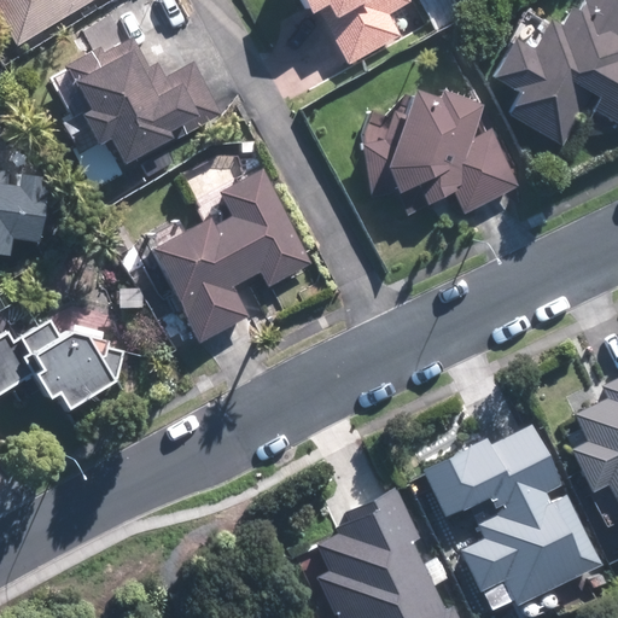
[(0,0),(0,13),(18,44),(88,0),(0,0)]
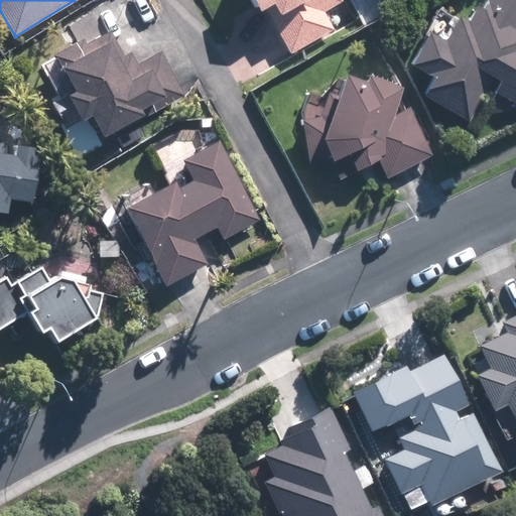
[(231,0),(244,21),(255,14),(281,59),(349,20),(337,0),(231,0)]
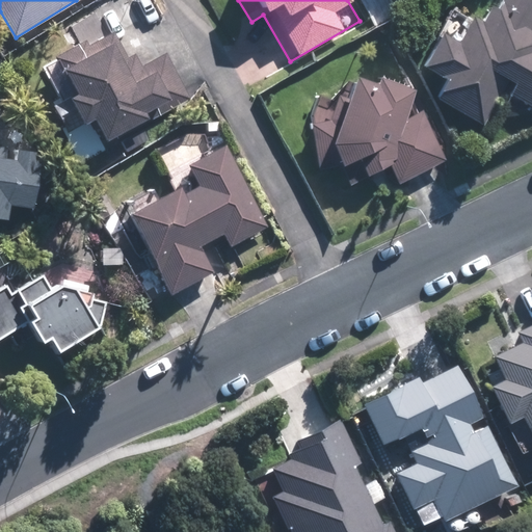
[(531,19),(531,2),(526,0),(496,0),(486,20),(474,14),(466,31),(456,27),(445,50),(424,40),(406,76),(431,88),(422,106),(473,131),(490,95),(531,114),(531,40),(524,36),(531,19)]
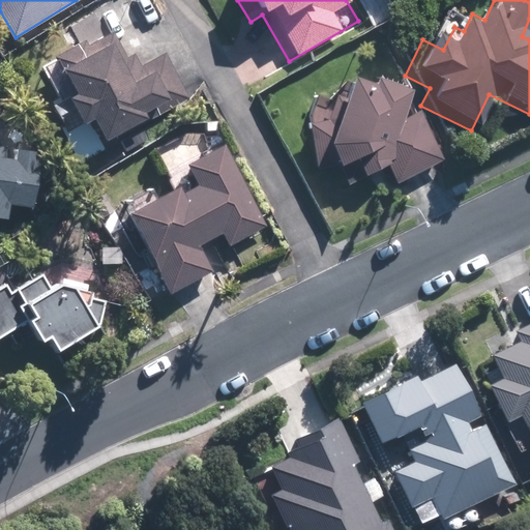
[(99,9),(68,26),(78,45),(54,58),(76,95),(70,98),(85,126),(99,118),(112,140),(192,95),(166,50),(142,63),(136,51),(130,54),(118,32),(113,34),(99,9)]
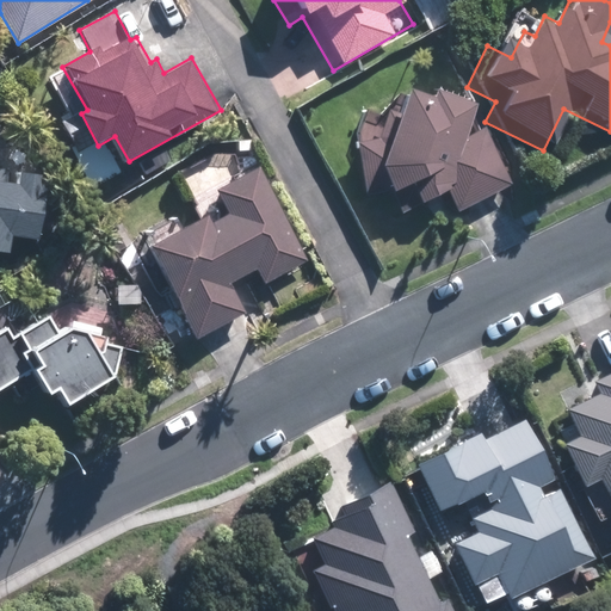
[(418,97),(417,106),(386,103),(384,115),(356,113),(356,144),(346,150),(358,201),(371,195),(375,201),(380,198),(389,218),(434,196),(445,218),(506,189),(479,131),(455,142),(462,102),(418,97)]
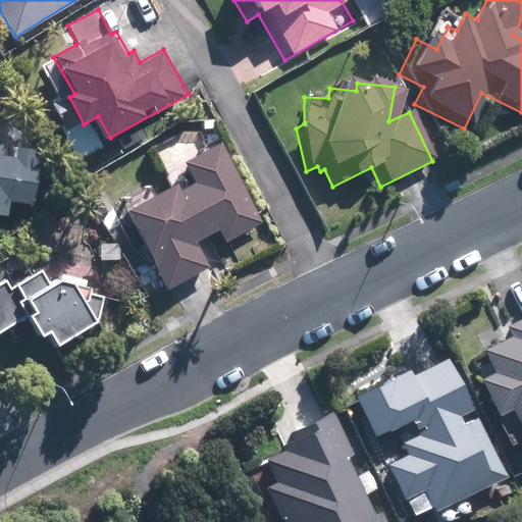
[(23,129),(0,127),(0,210),(10,211),(10,202),(42,204),(45,162),(35,161),(36,146),(22,145),(23,129)]
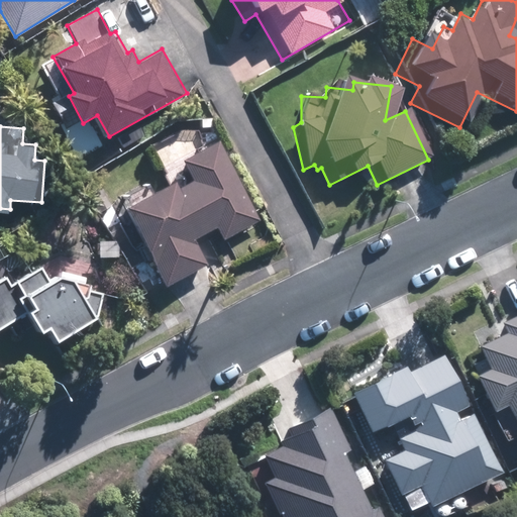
[(262,218),(222,139),(185,158),(194,177),(181,184),(180,182),(128,207),(166,280),(211,257),(201,237),(219,228),(223,237),(262,218)]
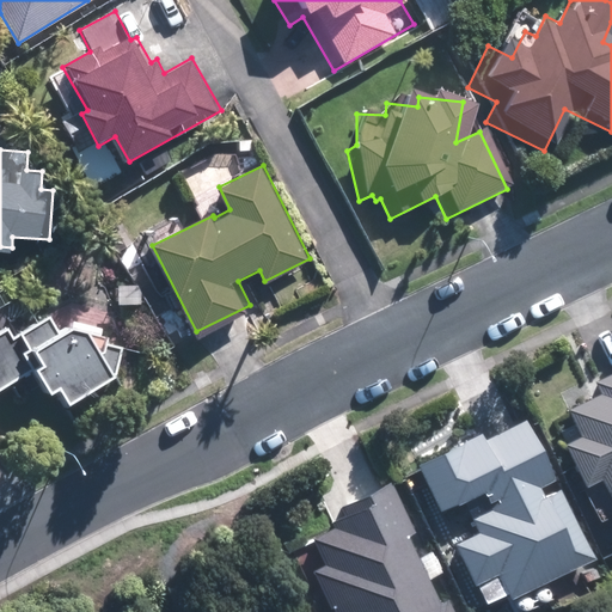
[(115,373),(89,325),(73,323),(61,330),(53,314),(12,337),(8,331),(0,335),(0,390),(43,367),(55,387),(61,384),(68,399),(115,373)]
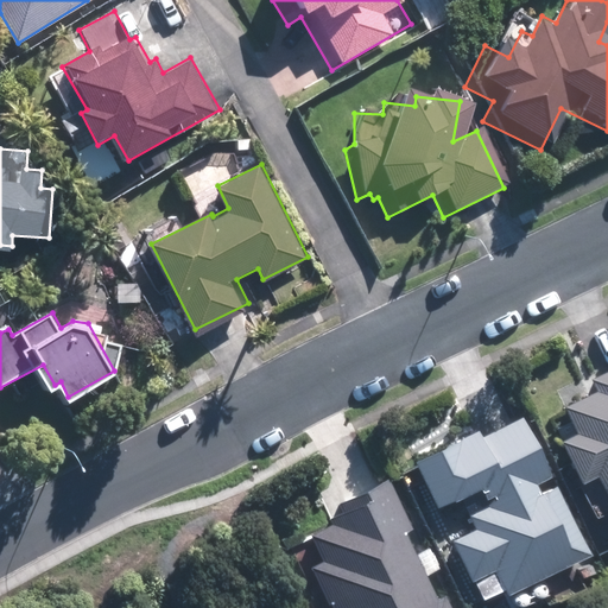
[(607,515),(607,368),(581,380),(588,396),(555,410),(567,438),(550,445),(569,488),(587,480),(603,518),(607,515)]
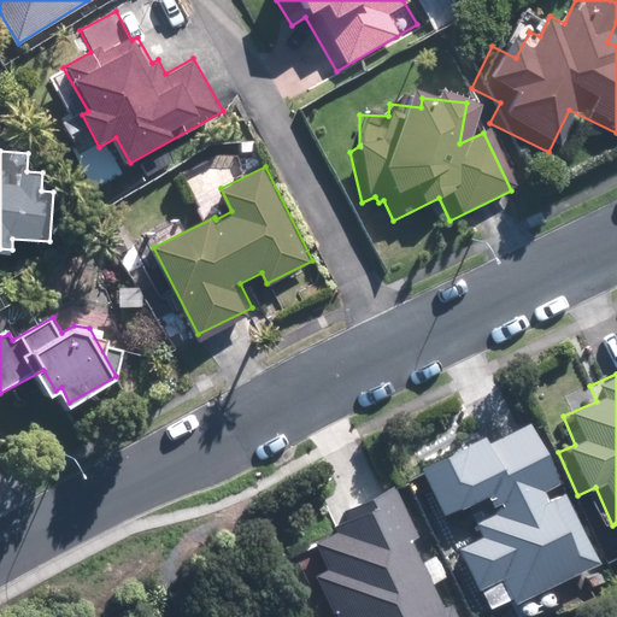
[(518,417),(423,466),(446,512),(492,488),(500,505),(477,517),(485,529),(458,542),(491,605),(509,595),(513,604),(581,569),(588,585),(607,575),(563,491),(548,498),(541,486),(551,481),(518,417)]
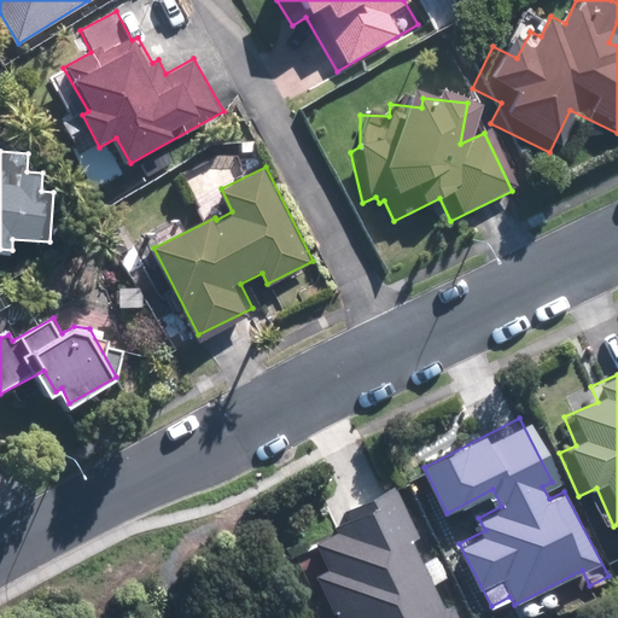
[(459,617),(453,602),(444,606),(433,582),(449,576),(438,552),(423,558),(412,534),(418,531),(396,483),(347,505),(353,519),(314,537),(324,559),(301,569),(322,617),(459,617)]
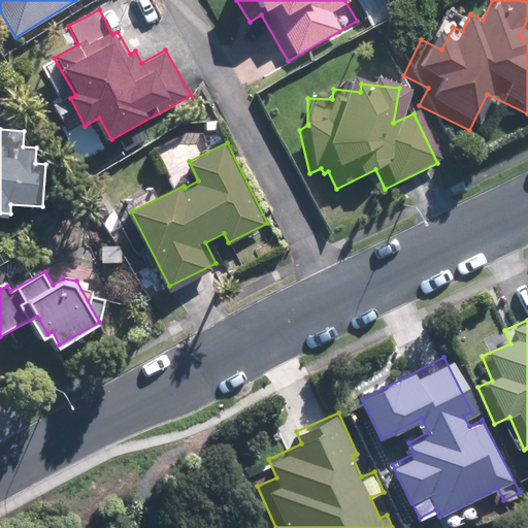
All buildings are outlined.
